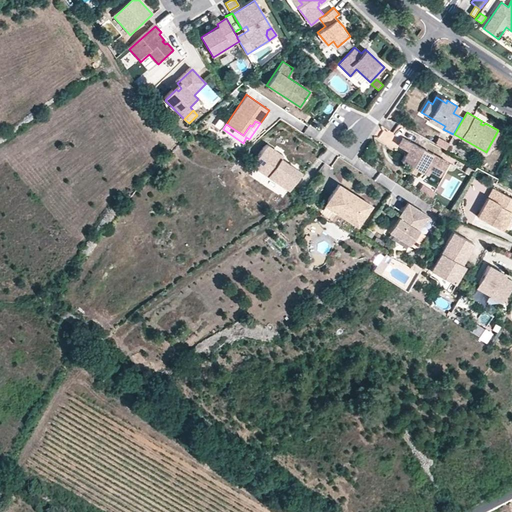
[(438,137),(435,142),(446,147),(449,142),(438,137)]
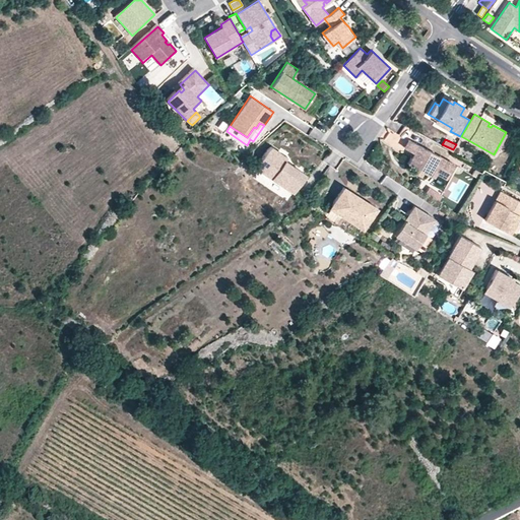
[(453,165),(408,140),(403,147),(412,152),(406,164),(414,168),(411,173),(420,177),(423,173),(427,175),(432,166),(438,169),(436,174),(445,179),(453,165)]
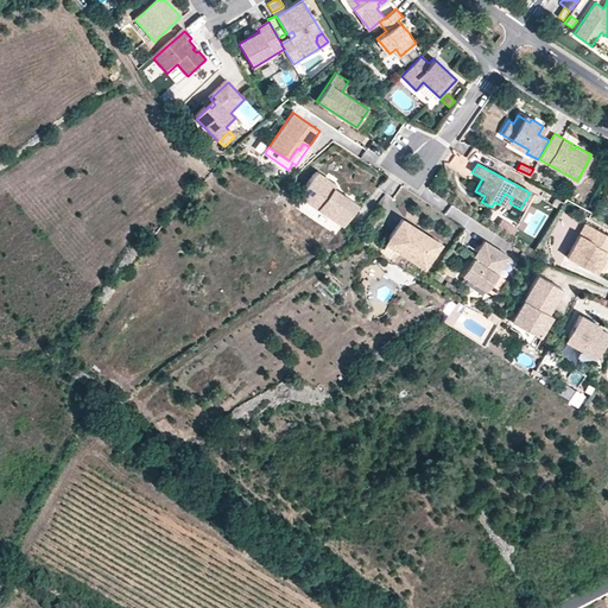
[(315,171),(310,176),(298,196),(342,225),(355,202),(330,187),(333,183),(315,171)]
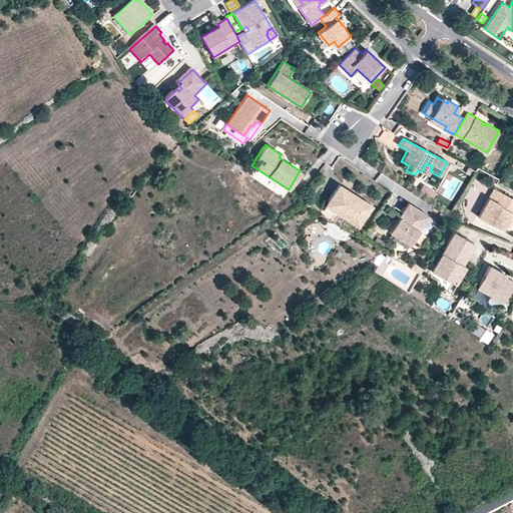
[(426,163),(421,172),(427,175),(432,166),(426,163)]
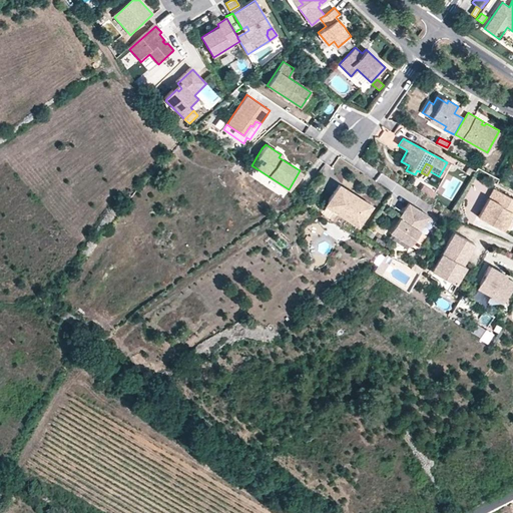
[(334,212),(346,190),(336,185),(324,206),(334,212)]
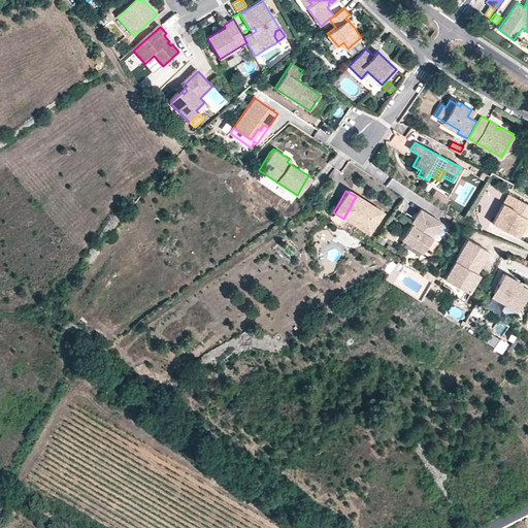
[(431,197),(443,205),(448,199),(435,191),(431,197)]
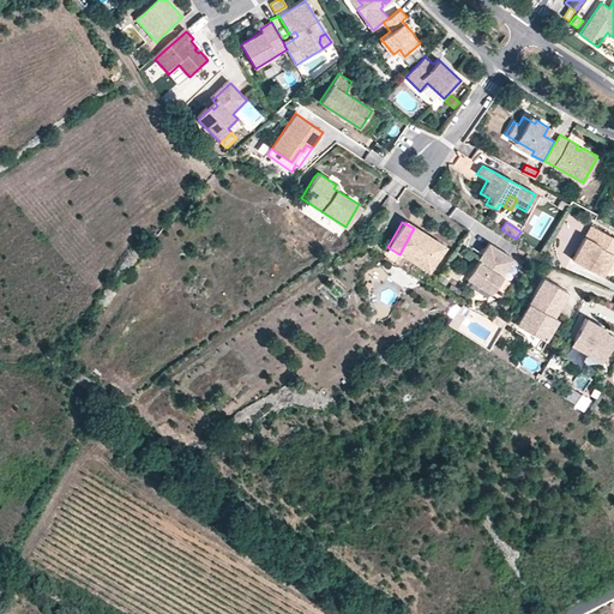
[(613,238),(590,226),(572,260),(578,264),(581,259),(588,263),(585,268),(601,275),(602,272),(607,263),(612,254),(613,254),(613,238)]
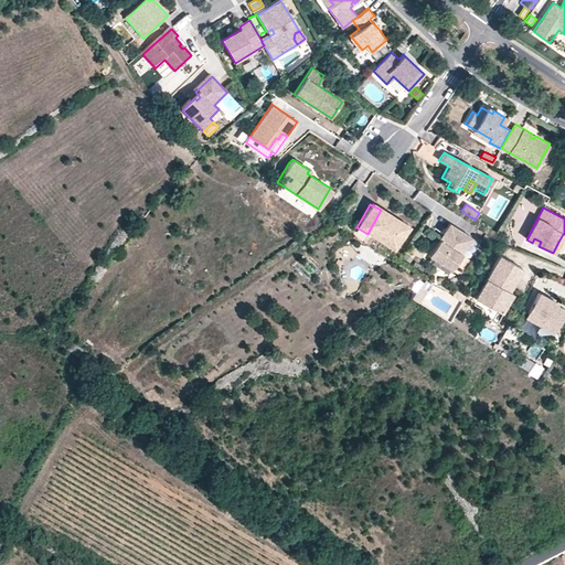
[(409,226),(381,210),(368,234),(396,249),(409,226)]
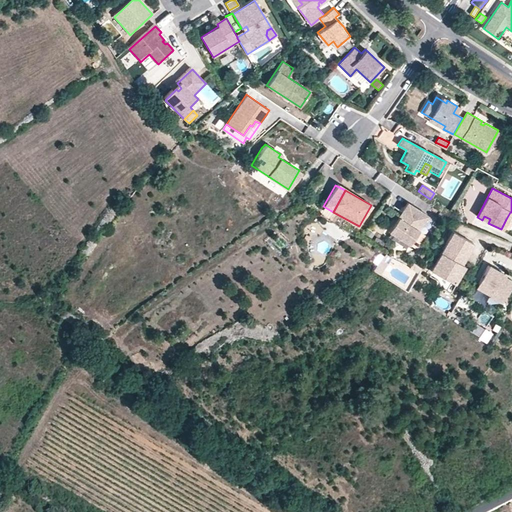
[(397,214),(387,230),(407,244),(414,233),(411,230),(422,213),(405,202),(399,211),(401,213),(399,216),(397,214)]
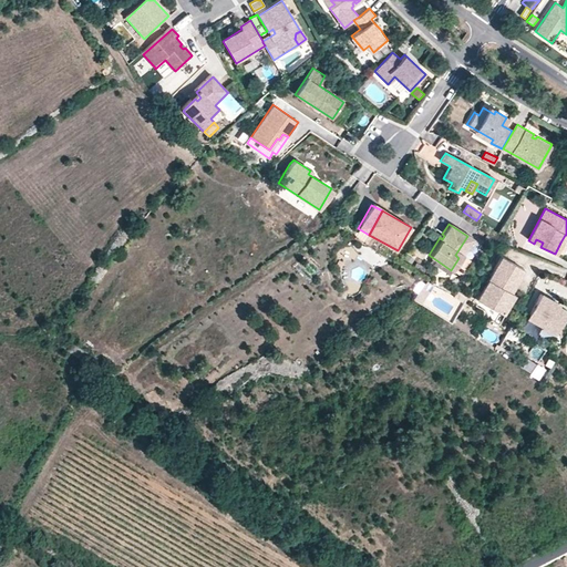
[(472,238),(467,236),(455,255),(459,258),(461,255),(472,238)]
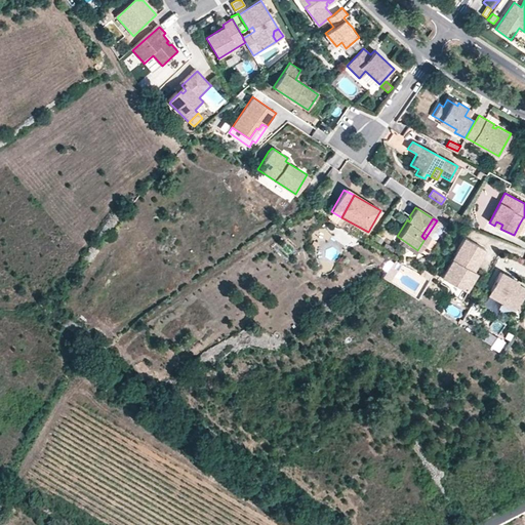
[(524,227),(519,225),(515,233),(519,235),(524,227)]
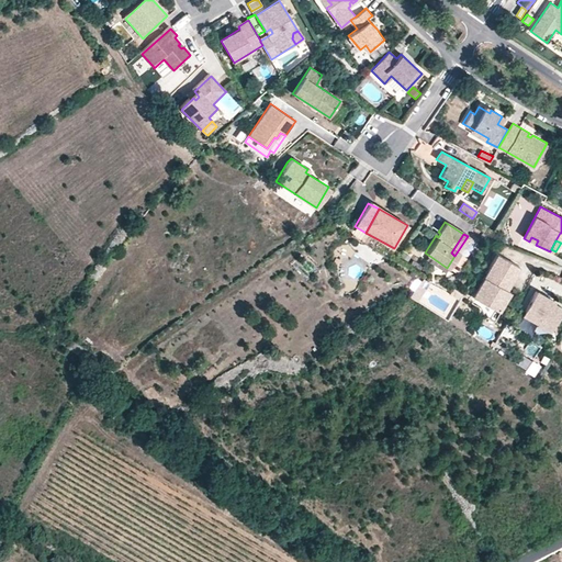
[(411,257),(404,253),(401,257),(408,261),(411,257)]
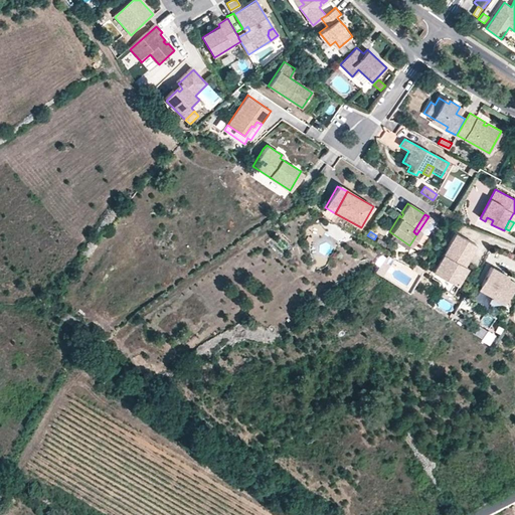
[(424,235),(418,231),(416,234),(409,245),(415,249),(424,235)]
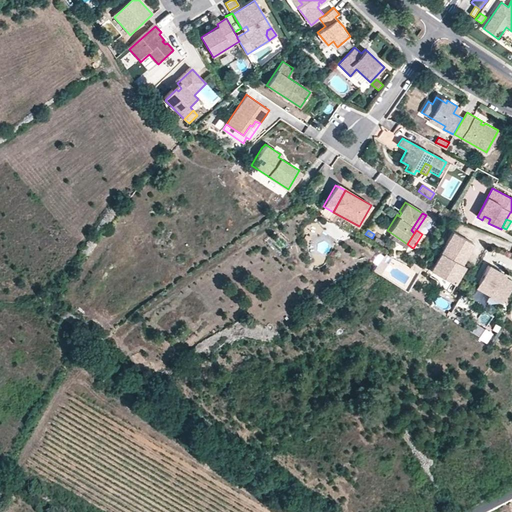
[(472,243),(451,232),(435,262),(443,267),(438,276),(453,285),(459,274),(455,273),(460,264),(472,243)]
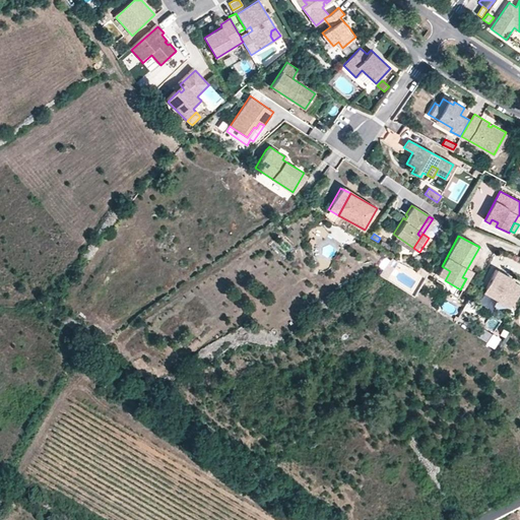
[(390,256),(379,273),(387,278),(398,261),(390,256)]
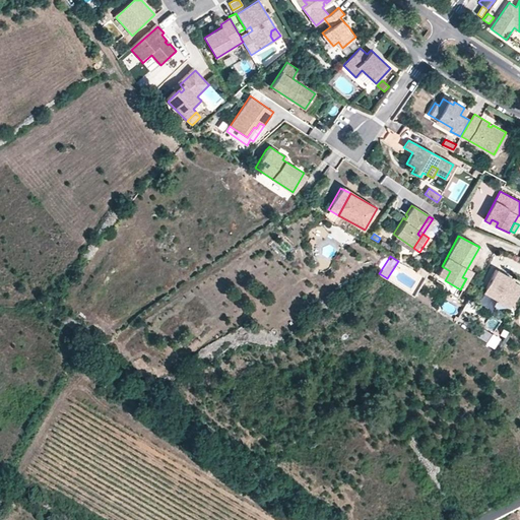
[(427,271),(419,265),(415,271),(424,276),(427,271)]
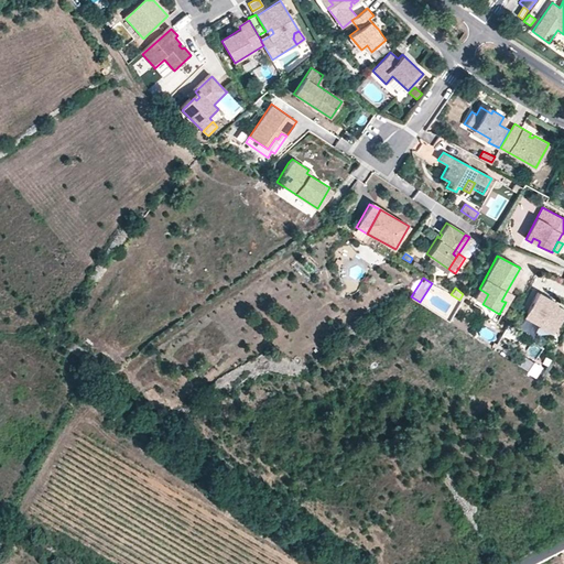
[(488,294),(479,289),(473,300),(483,304),(488,294)]
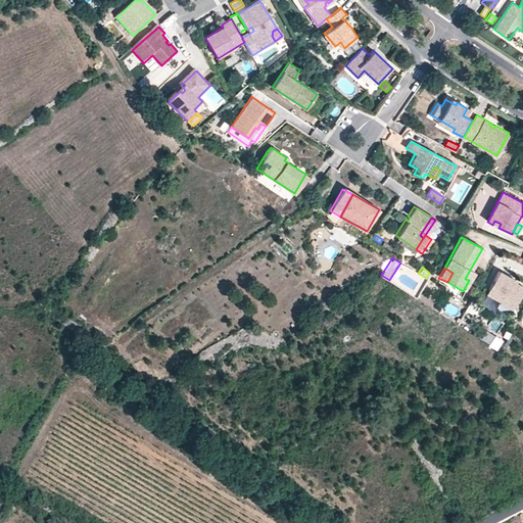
[(515,280),(497,271),(487,290),(502,297),(500,300),(512,307),(522,287),(514,282),(515,280)]
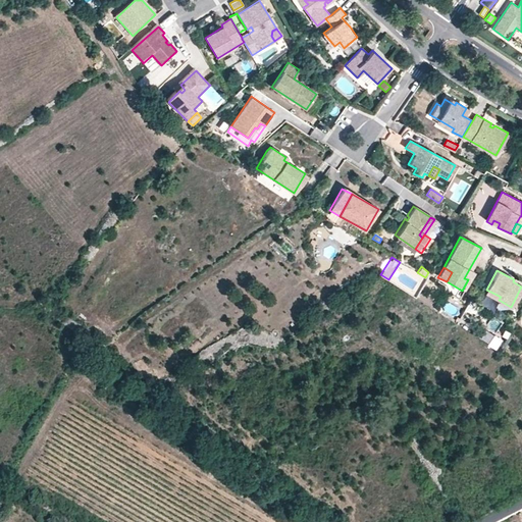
[(501,297),(486,290),(484,293),(499,300),(501,297)]
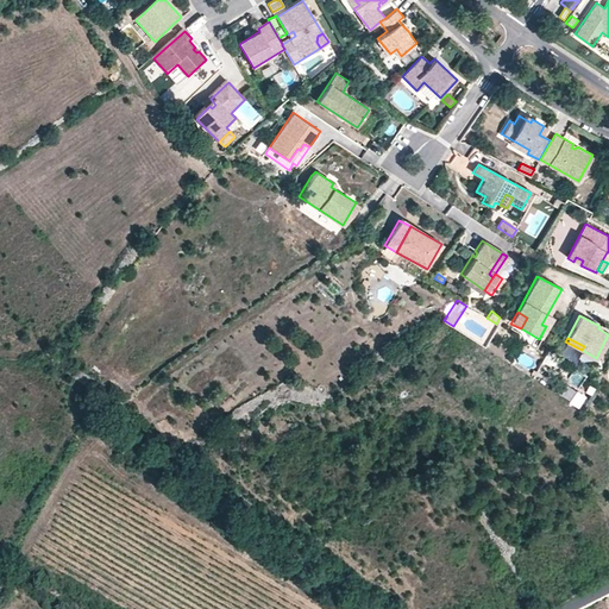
[(491,351),(506,359),(510,352),(495,344),(491,351)]
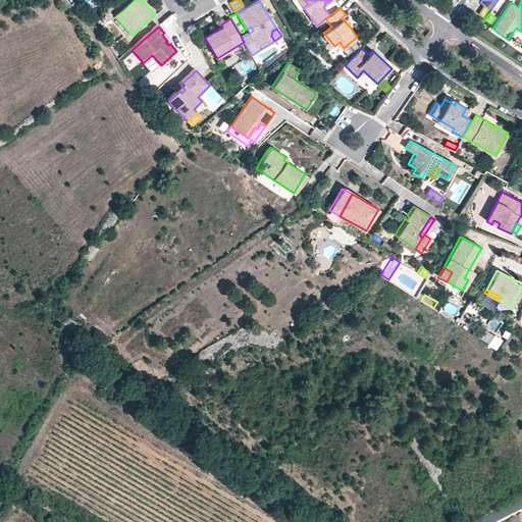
[(480,338),(487,342),(490,332),(483,330),(480,338)]
